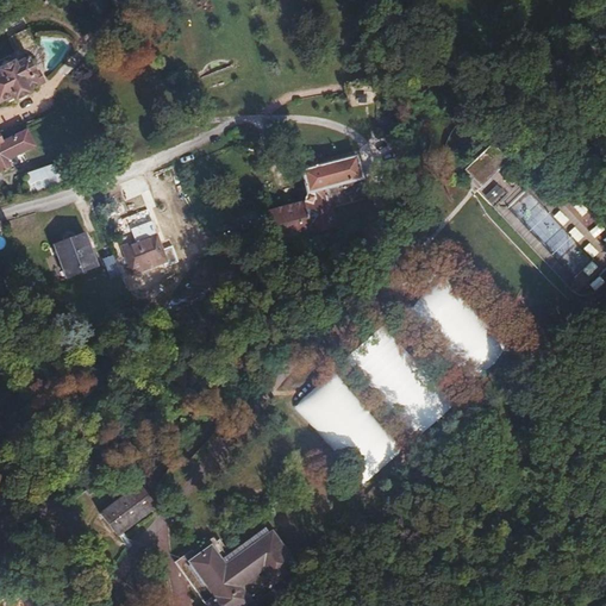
[(39,72),(36,64),(36,58),(32,58),(32,57),(41,52),(31,29),(14,36),(24,57),(23,57),(23,62),(18,64),(17,62),(2,69),(4,72),(0,73),(0,100),(8,97),(11,99),(31,89),(30,87),(42,81),(38,73),(39,72)]
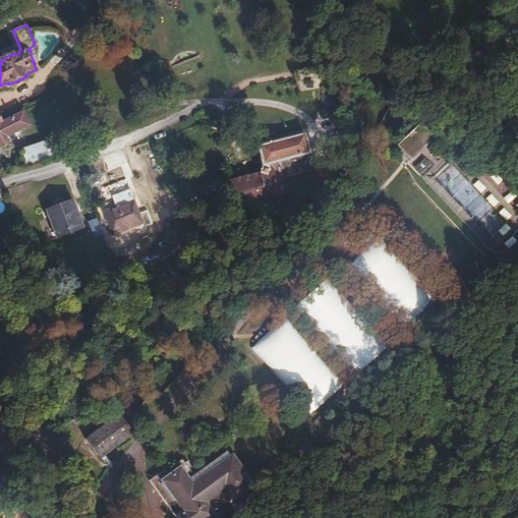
[(300,92),(327,87),(324,68),(297,72),(300,92)]
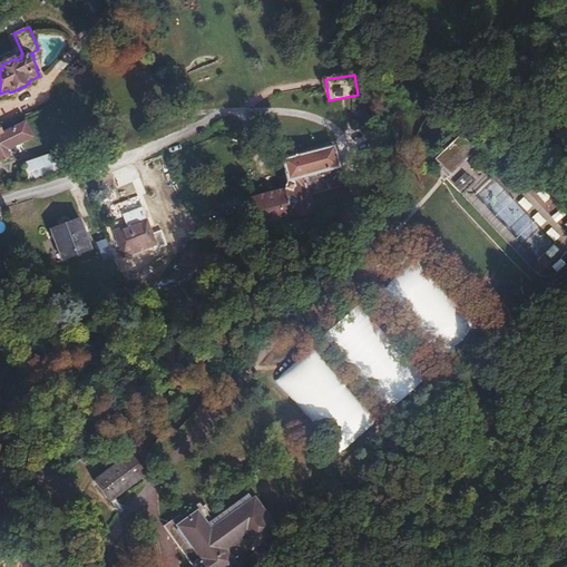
[(0,152),(5,159),(13,154),(10,148),(35,134),(28,120),(5,133),(0,123),(0,152)]
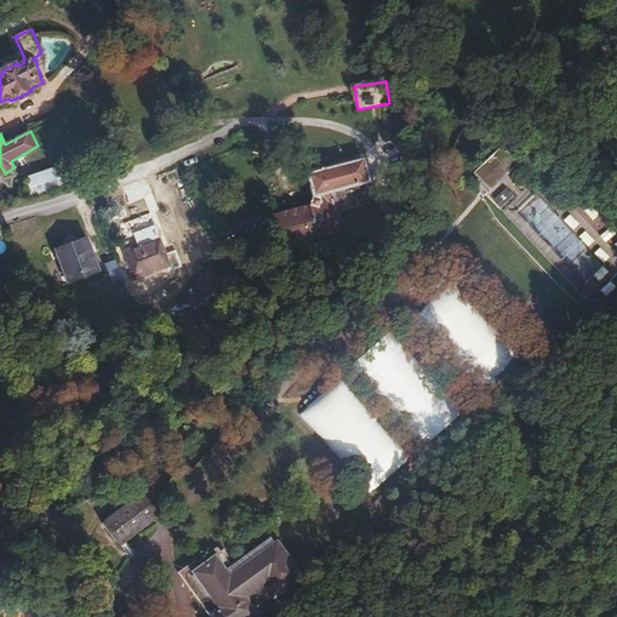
[(507,141),(478,169),(495,187),(524,159),(507,141)]
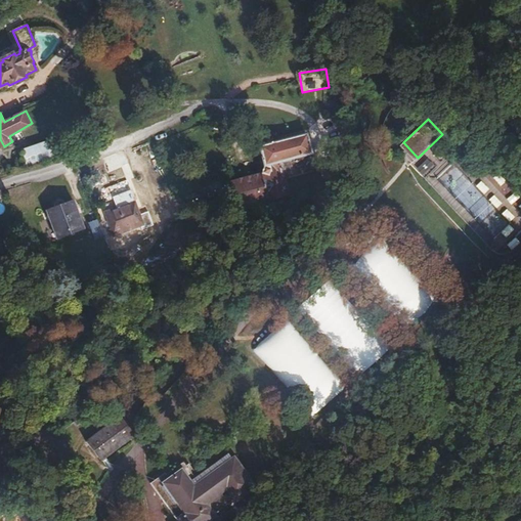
[(234,178),(236,183),(239,188),(242,197),(244,205),(290,191),(286,174),(318,165),(308,131),(276,139),(275,133),(260,137),(267,163),(265,170),(234,178)]
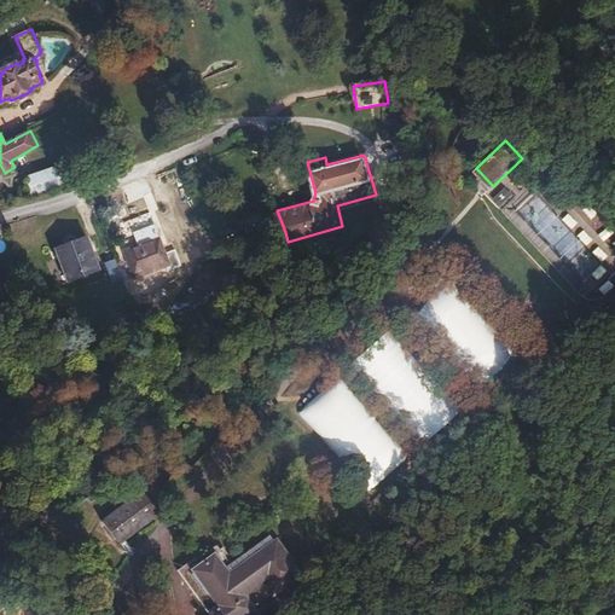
[(28,174),(35,192),(77,177),(71,158),(28,174)]
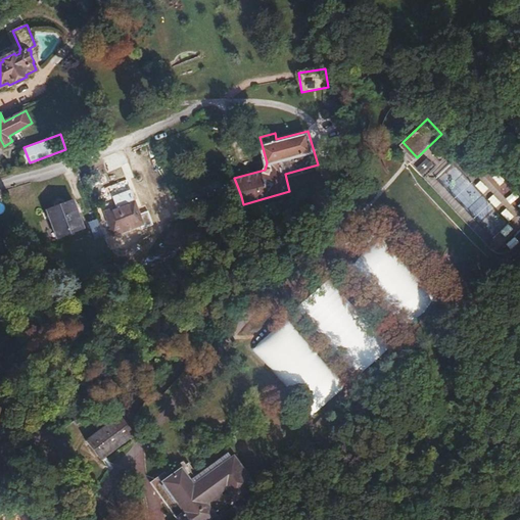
[(453,151),(428,173),(493,241),(517,221),(453,151)]
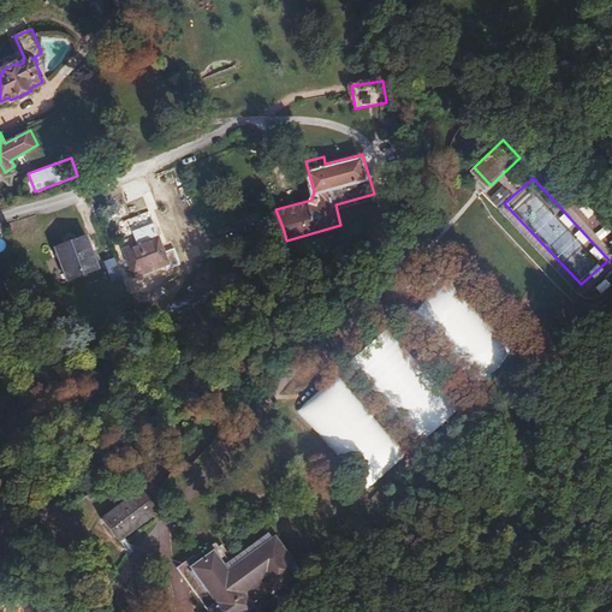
[(378,191),(382,208),(398,205),(394,186),(378,191)]
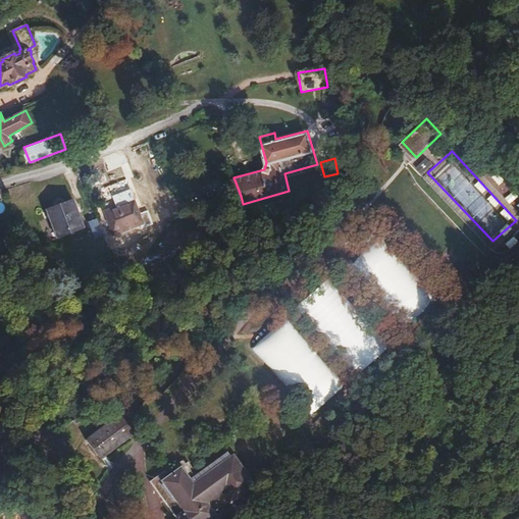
[(197,201),(236,183),(234,177),(231,174),(194,193),(197,201)]
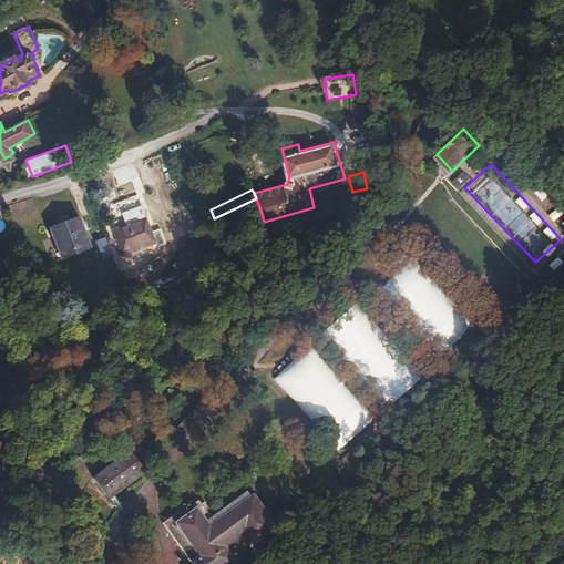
[(258,204),(256,198),(214,218),(216,223),(258,204)]
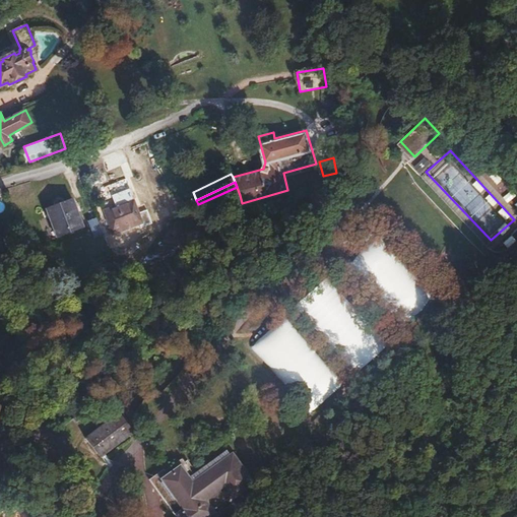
[(240,195),(237,187),(198,204),(202,212),(240,195)]
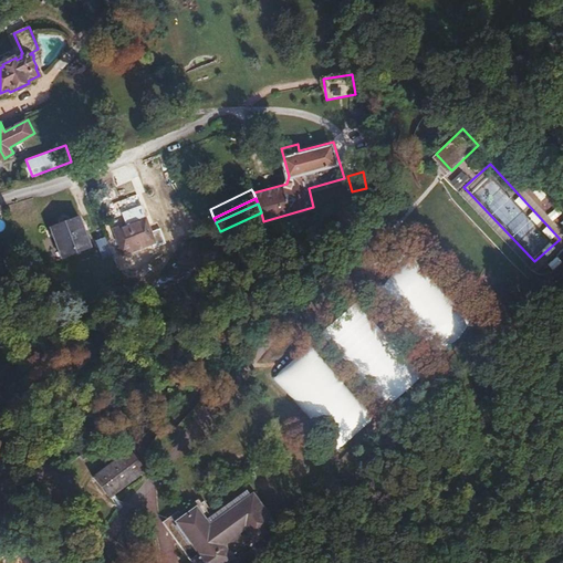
[(82,212),(49,226),(62,258),(95,244),(82,212)]
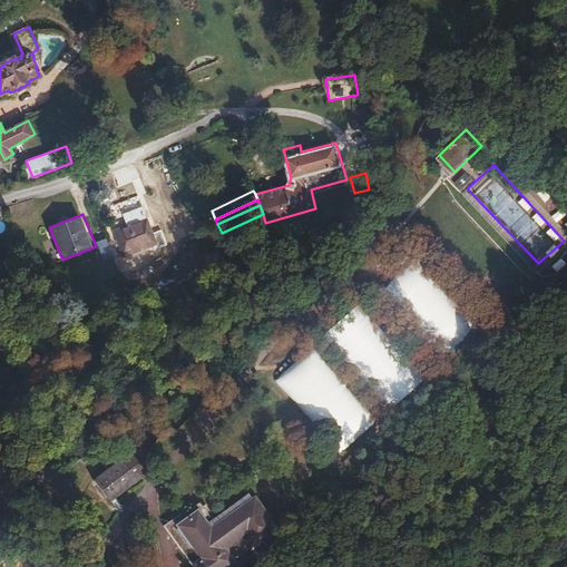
[(116,226),(124,254),(158,244),(159,246),(167,244),(163,230),(155,232),(150,216),(116,226)]
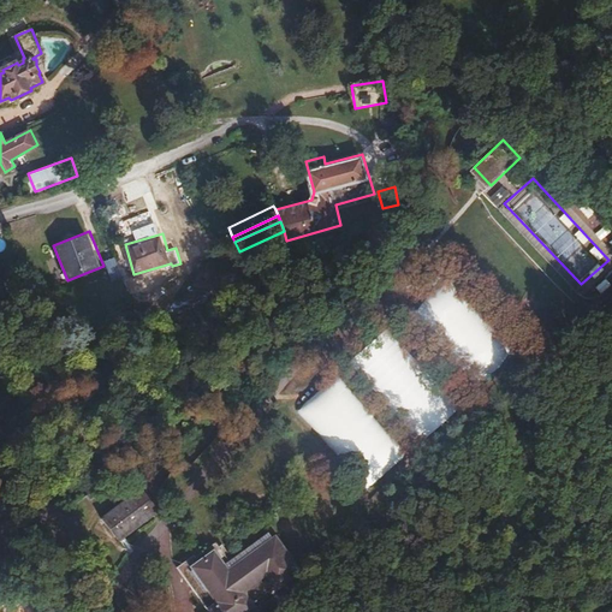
[(441,280),(413,307),(482,381),(511,355),(441,280)]
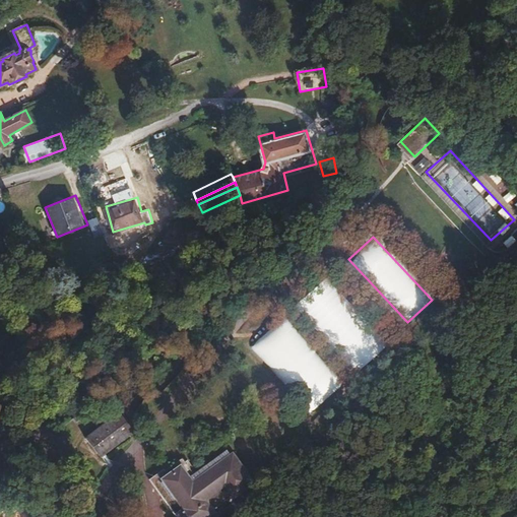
[(297,302),(358,371),(386,346),(325,277),(297,302)]
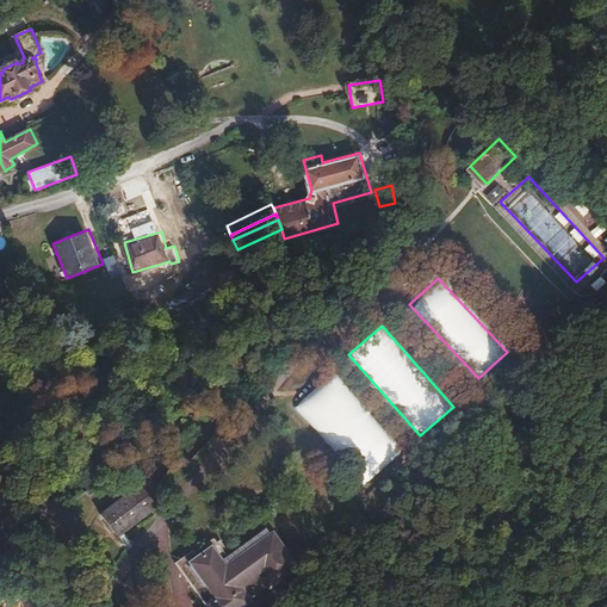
[(335,373),(301,403),(367,481),(402,451),(335,373)]
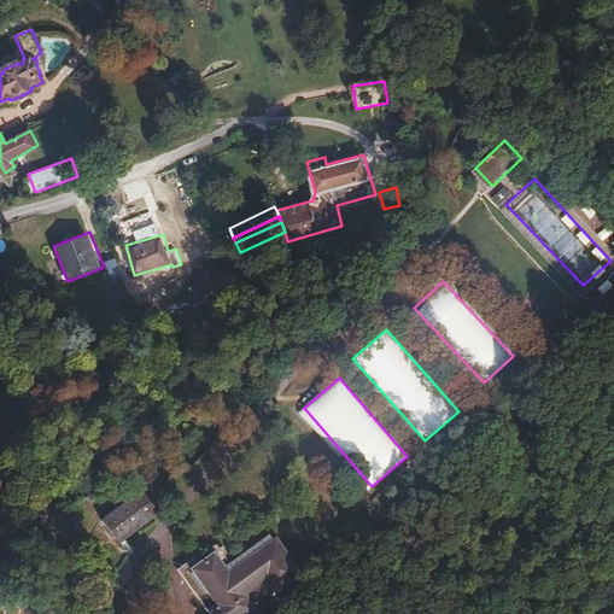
[(105,518),(122,541),(162,510),(145,487),(105,518)]
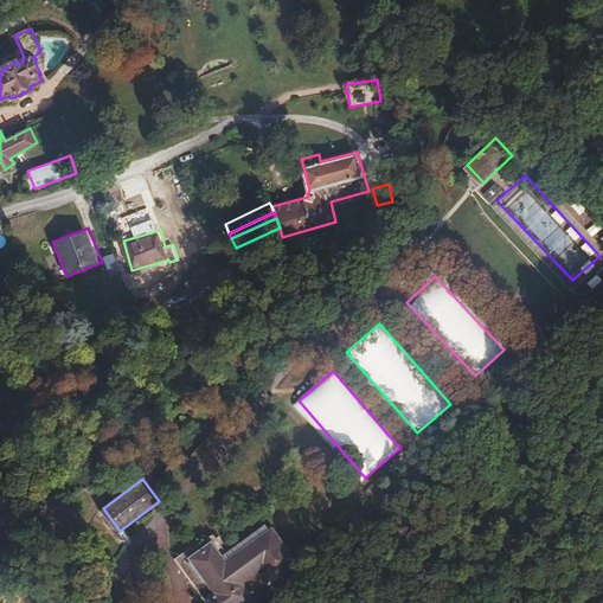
[(212,596),(216,602),(237,602),(251,594),(249,591),(273,573),(264,563),(268,560),(254,541),(228,560),(213,541),(194,556),(219,591),(212,596)]
